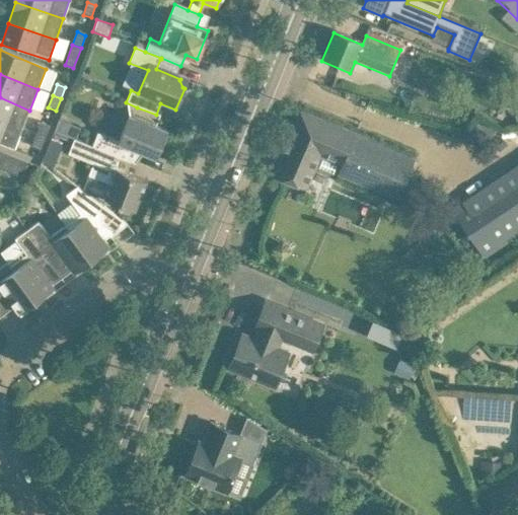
[(0,122),(21,131),(29,111),(0,97),(0,122)]
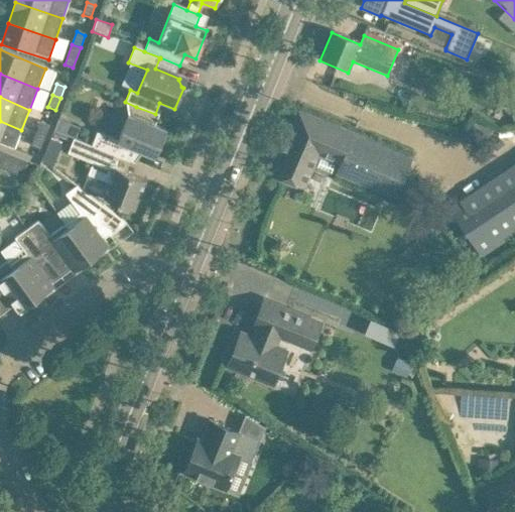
[(118,142),(97,133),(91,147),(107,153),(107,154),(129,163),(129,162),(118,158),(123,145),(155,158),(160,145),(162,146),(166,136),(163,135),(165,131),(154,127),(158,116),(155,115),(155,114),(136,107),(125,102),(128,116),(118,142)]
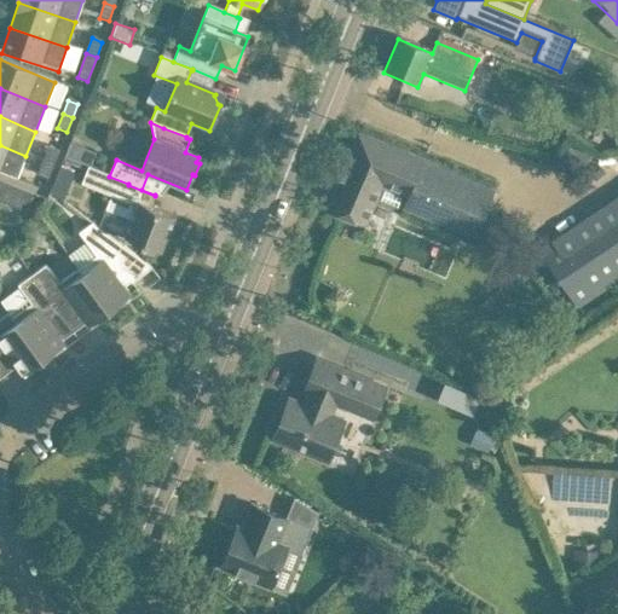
[(495,192),(422,162),(358,135),(327,210),(364,226),(381,185),(408,196),(402,209),(474,239),(495,192)]
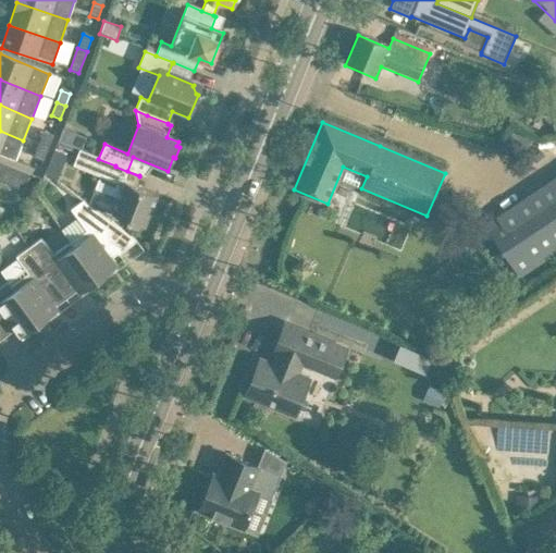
[(0,157),(14,163),(23,140),(0,131),(0,157)]
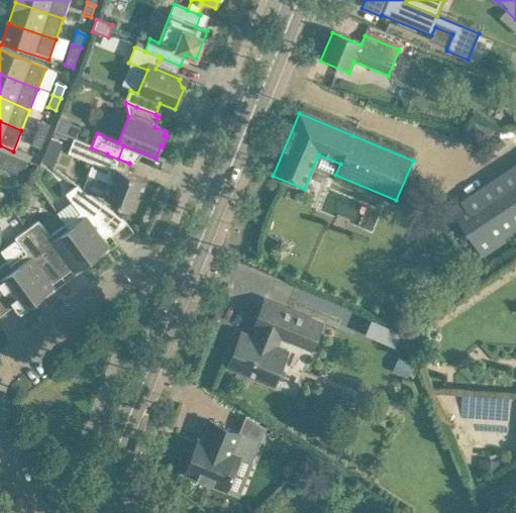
[(53,132),(74,140),(78,131),(57,123),(53,132)]
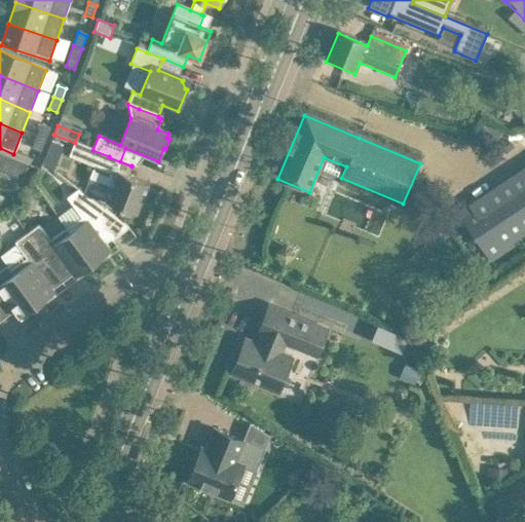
[(41,126),(36,139),(44,142),(49,129),(41,126)]
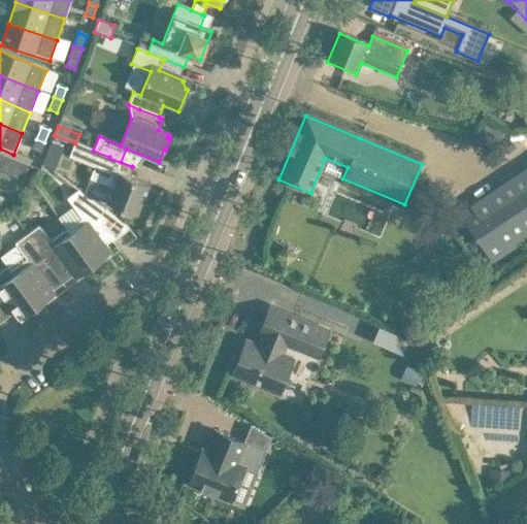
[(54,135),(52,140),(72,149),(68,159),(94,169),(89,181),(111,190),(106,204),(136,217),(149,187),(104,169),(109,158),(109,157),(93,151),(75,143),(54,135)]
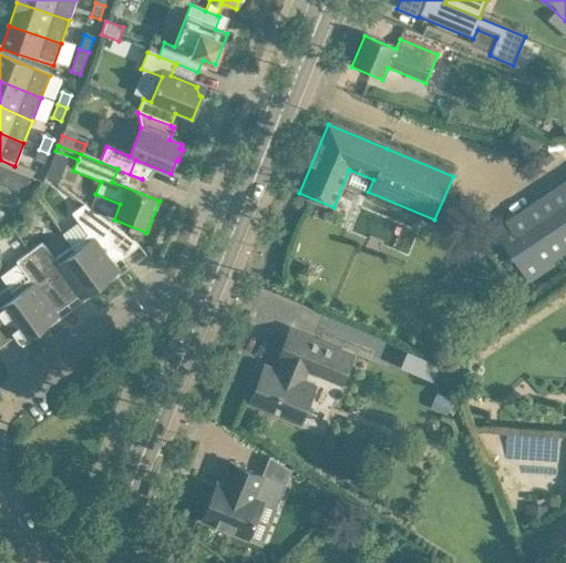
[(33,162),(42,165),(48,153),(39,150),(33,162)]
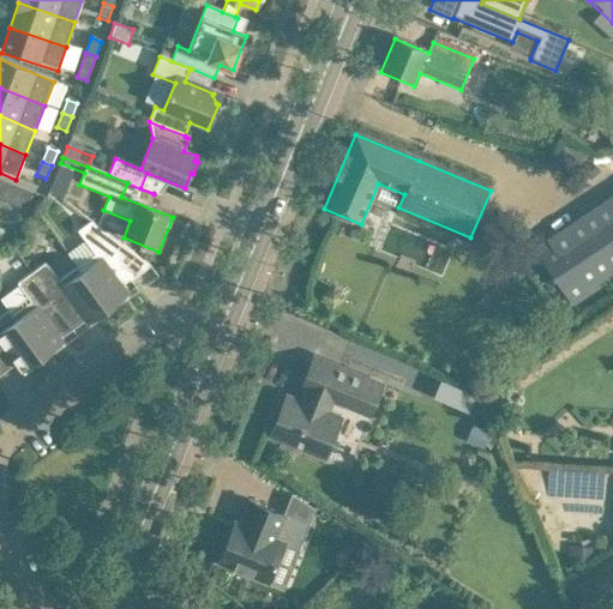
[(31,193),(0,180),(0,200),(24,211),(31,193)]
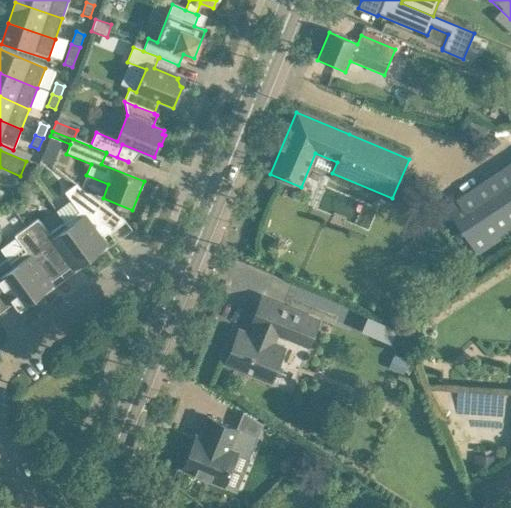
[(510,227),(510,160),(437,210),(441,217),(447,212),(474,252),(510,227)]
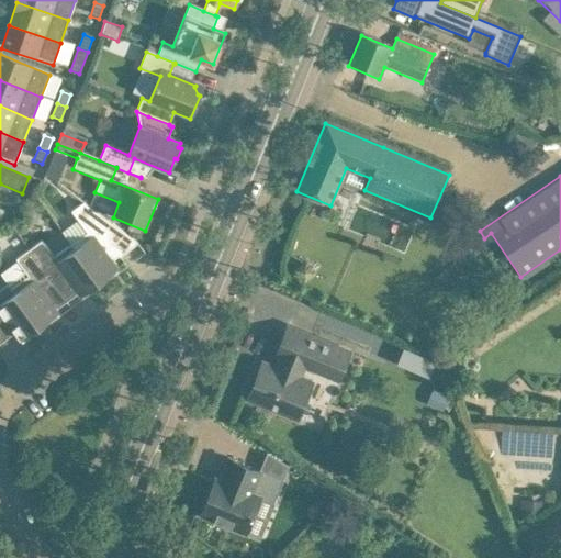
[(71,213),(87,235),(70,246),(99,286),(118,271),(112,263),(119,257),(120,259),(134,248),(137,245),(82,204),(71,213)]
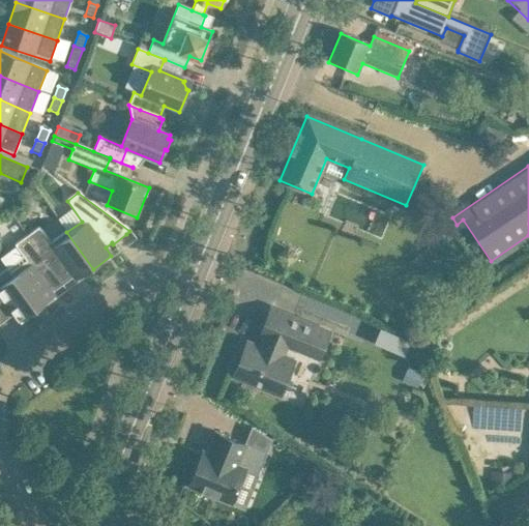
[(72,279),(76,282),(93,269),(66,232),(50,244),(38,229),(26,237),(62,286),(72,279)]
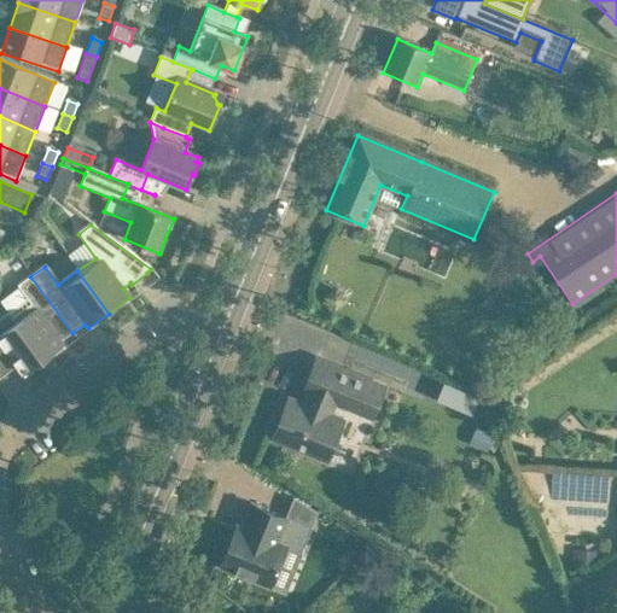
[(30,305),(12,319),(12,320),(42,362),(64,346),(60,343),(73,333),(30,276),(17,287),(30,305)]
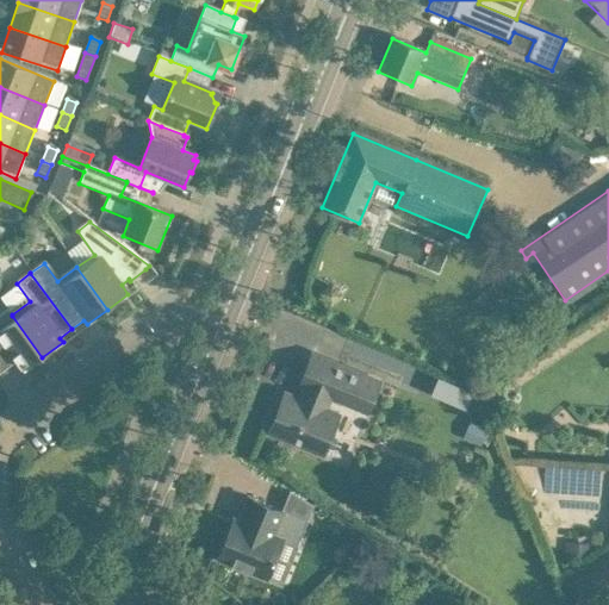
[(42,357),(12,316),(12,315),(8,310),(0,316),(0,374),(14,363),(22,373),(42,357)]
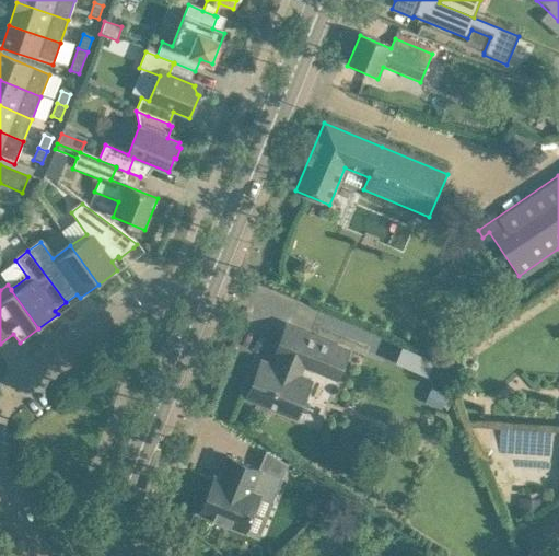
[(261,363),(246,400),(295,419),(310,383),(298,379),(302,368),(336,381),(347,352),(287,327),(275,357),(278,358),(274,369),(261,363)]
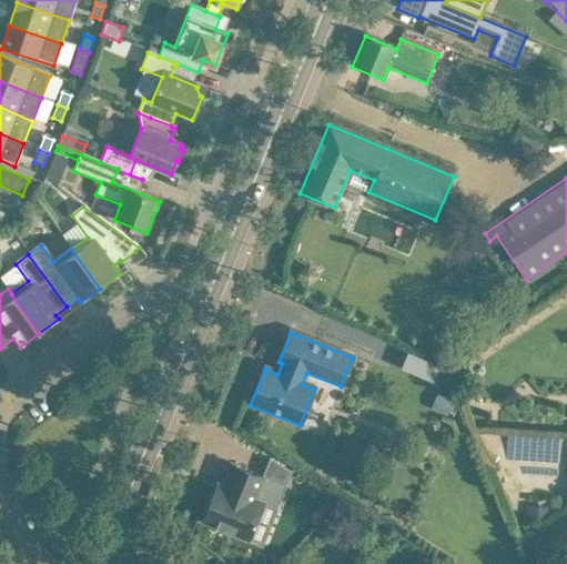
[(524,460),(538,461),(540,437),(498,434),(497,457),(512,459),(513,450),(525,451),(524,460)]
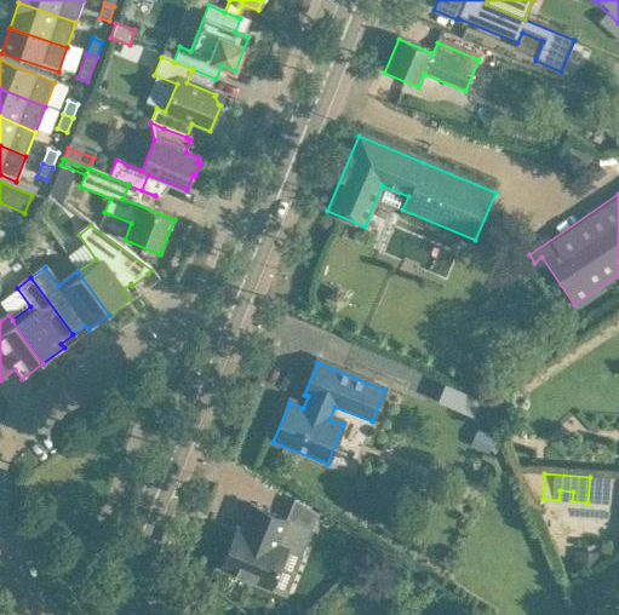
[(238,529),(221,570),(230,574),(270,591),(287,551),(302,557),(305,546),(313,530),(286,521),(285,522),(251,507),(241,530),(238,529)]
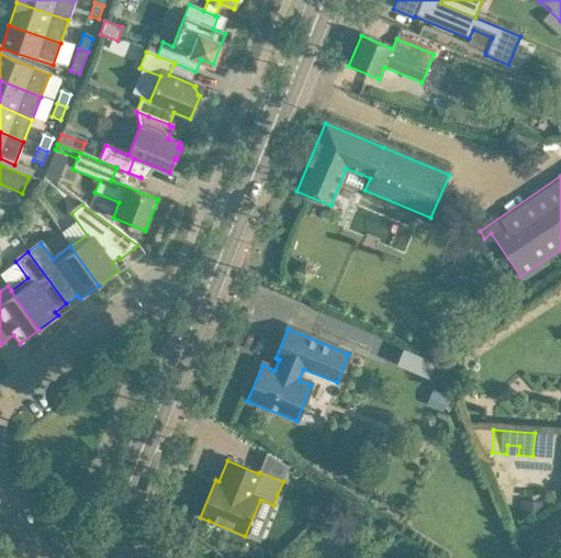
[(560,509),(514,539),(526,557),(533,557),(560,538),(560,509)]
